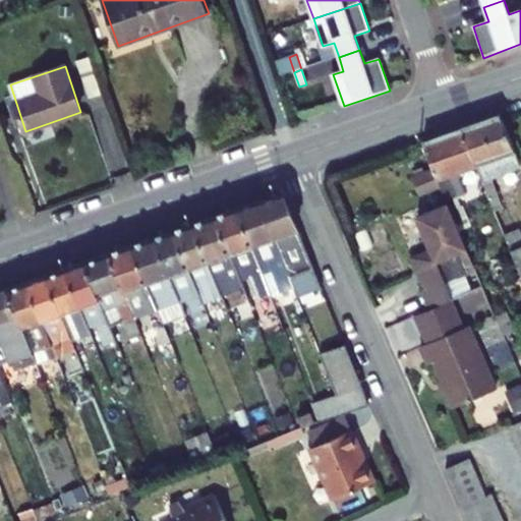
[(490,178),(520,166),(520,162),(501,115),(462,128),(476,166),(495,211),(503,208),(490,178)]
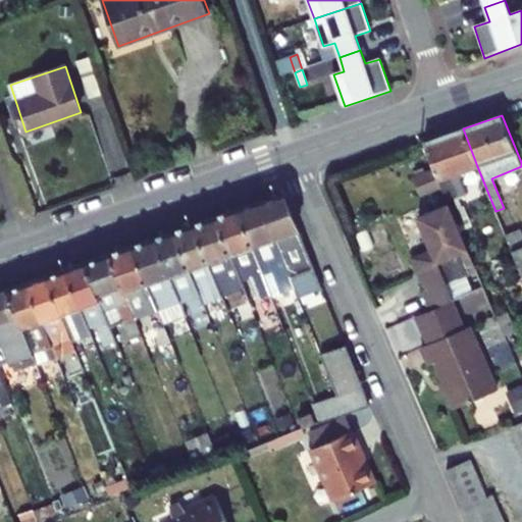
[(477,166),(463,128),(425,142),(438,179),(450,205),(459,229),(470,224),(463,206),(462,206),(458,198),(466,195),(457,173),(477,166)]
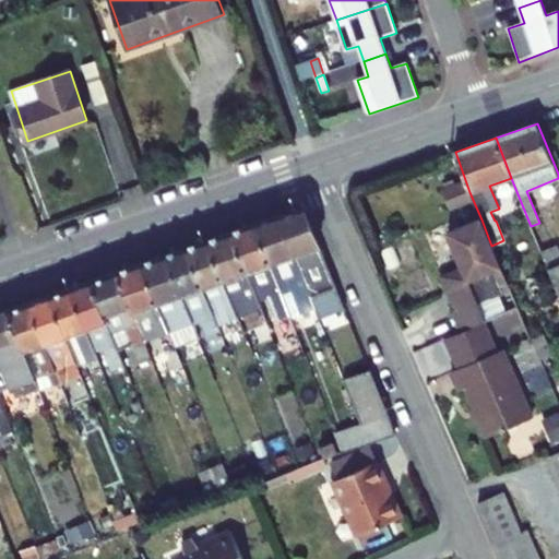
[(298,209),(278,215),(316,308),(320,319),(346,308),(306,212),(298,209)]
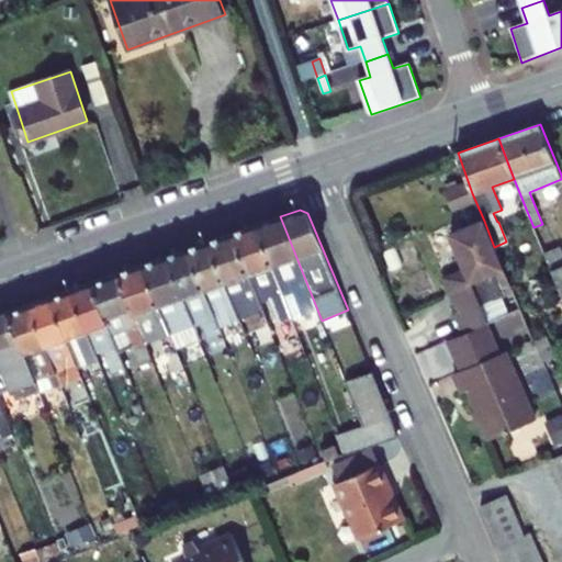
[(280,216),(257,225),(293,316),(294,317),(317,310),(280,216)]
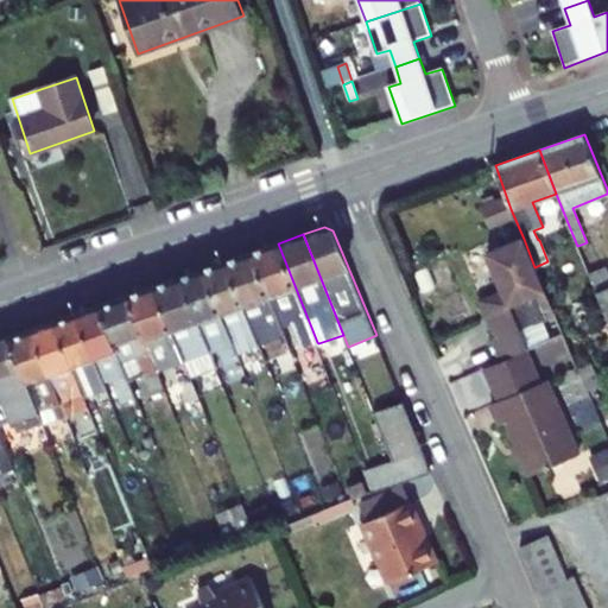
[(534,267),(524,239),(487,253),(504,291),(508,303),(486,312),(506,359),(526,350),(542,343),(563,334),(555,315),(534,267)]
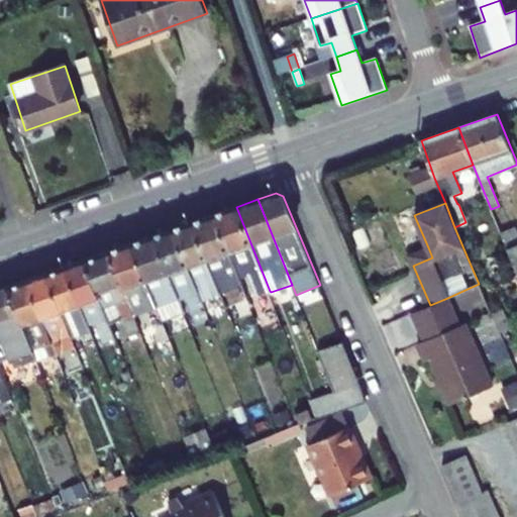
[(214,215),(239,279),(248,275),(257,296),(270,291),(236,207),(214,215)]
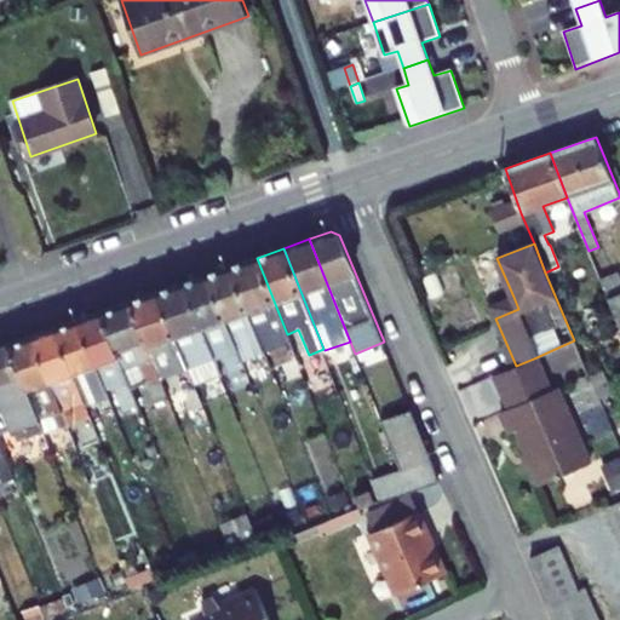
[(248,313),(264,352),(291,342),(287,334),(257,258),(230,267),(248,313)]
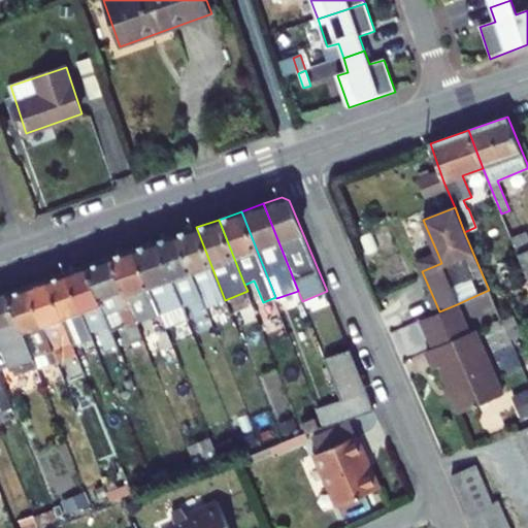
[(201,298),(205,307),(225,300),(211,266),(196,227),(175,234),(201,298)]
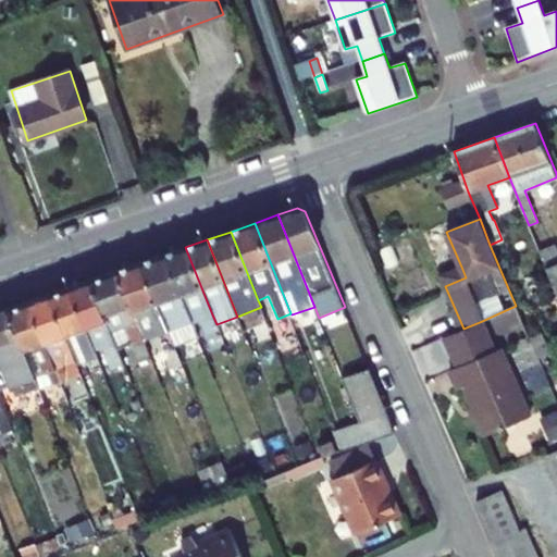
[(556,249),(555,245),(540,250),(556,292),(556,249)]
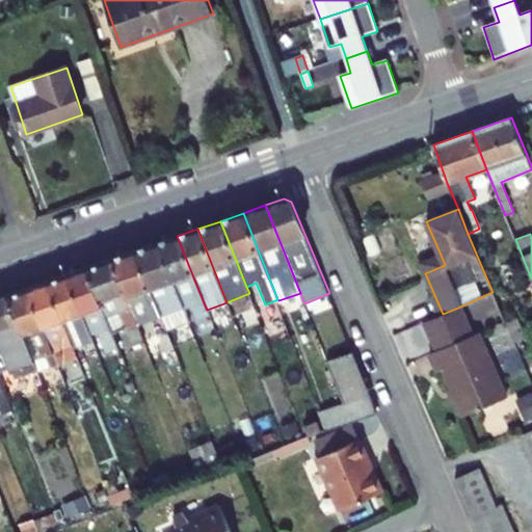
[(174,283),(184,309),(193,304),(198,319),(209,315),(207,310),(203,300),(177,236),(158,243),(174,283)]
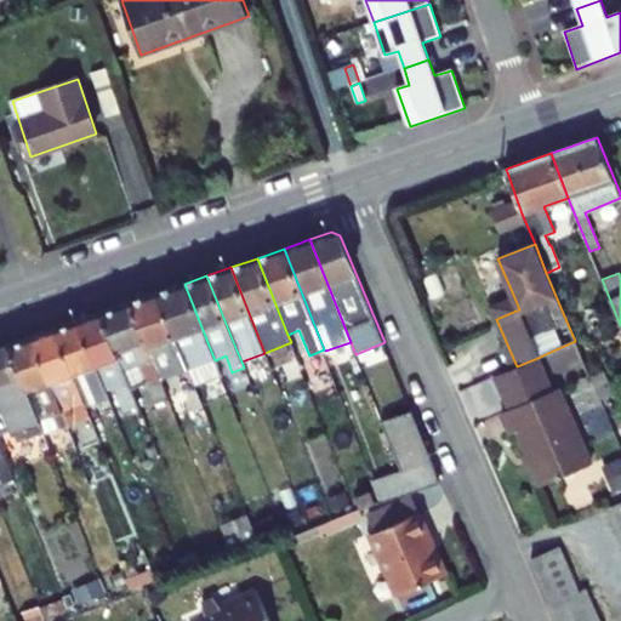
[(157,294),(188,370),(215,360),(203,330),(184,284),(157,294)]
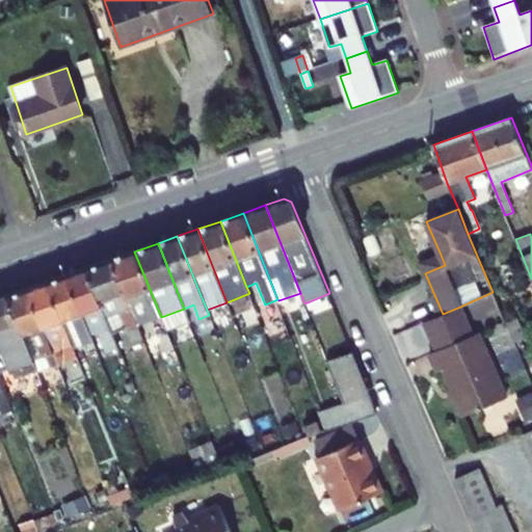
[(161,317),(134,251),(112,259),(137,324),(161,317)]
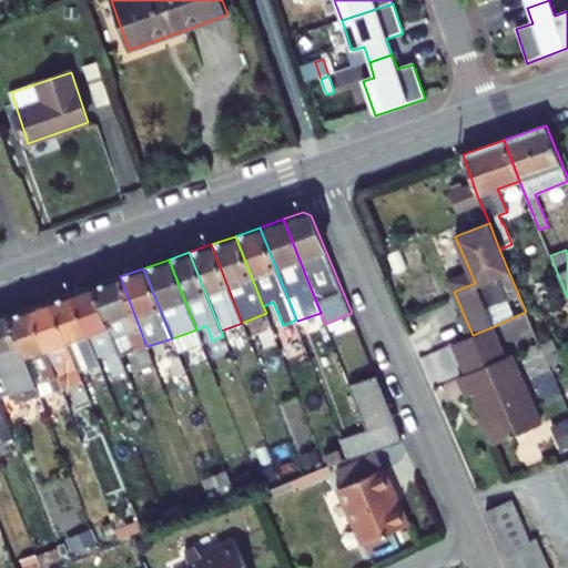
[(449,281),(454,292),(475,283),(470,272),(449,281)]
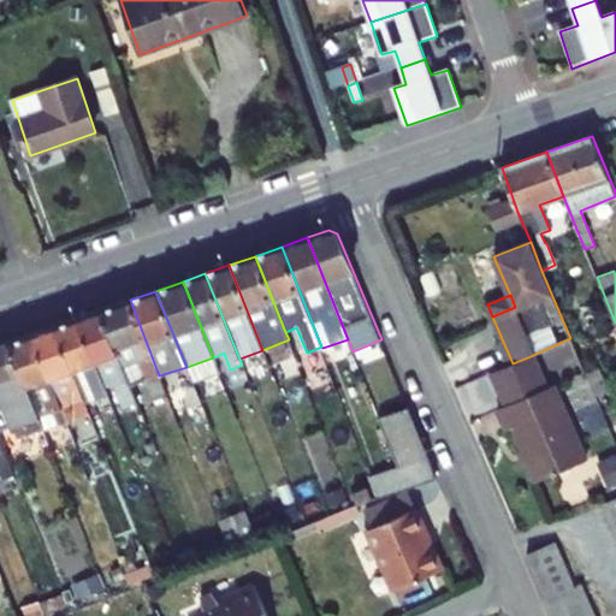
[(100,311),(130,385),(147,380),(154,401),(167,397),(159,375),(130,300),(100,311)]
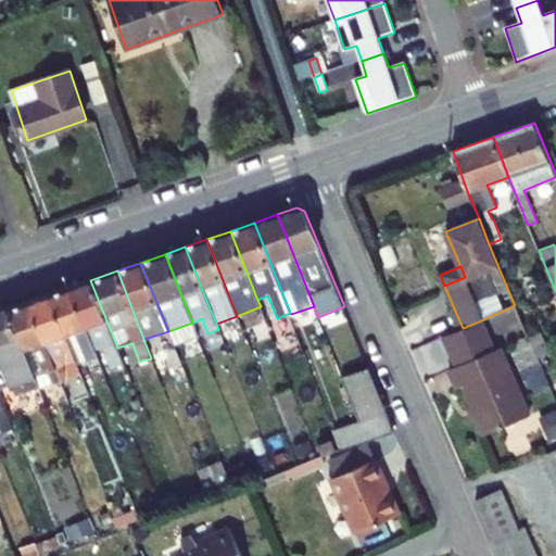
[(90,280),(70,288),(95,350),(103,348),(112,368),(124,364),(117,348),(90,280)]
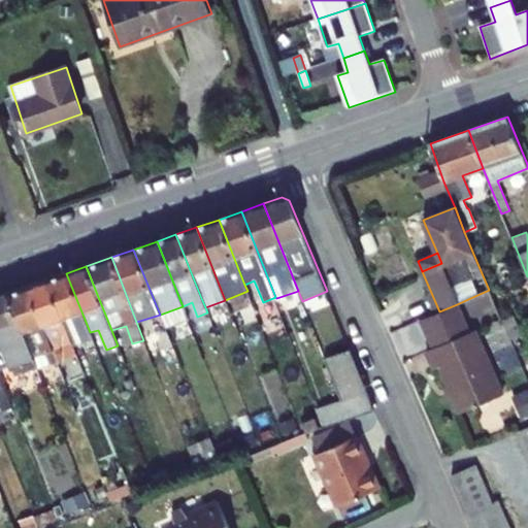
[(46,279),(73,344),(92,337),(90,332),(66,273),(46,279)]
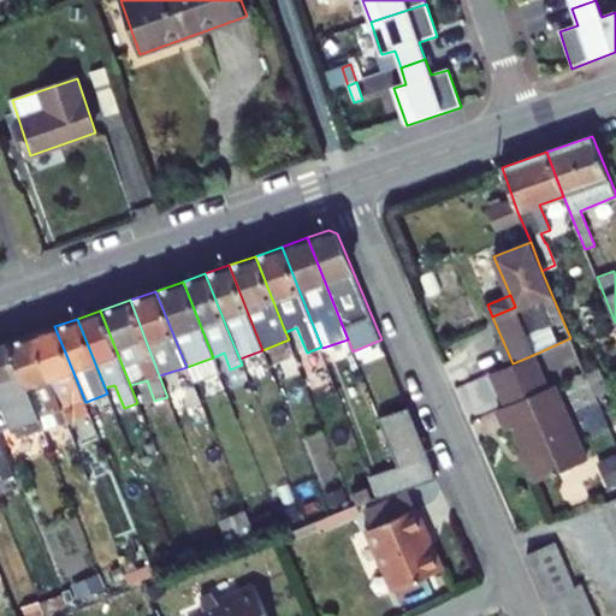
[(54,326),(31,335),(67,422),(90,415),(86,402),(54,326)]
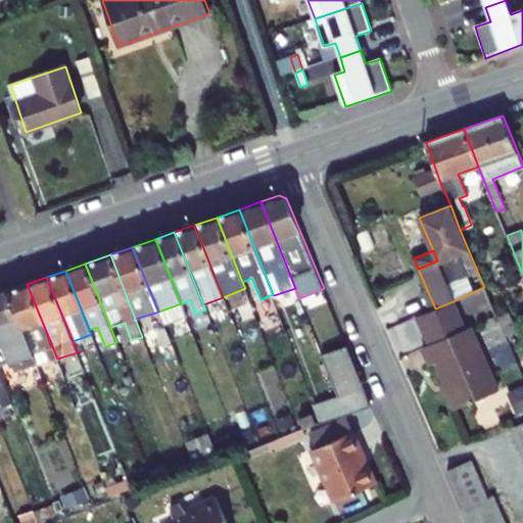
[(37,364),(38,365),(57,359),(27,284),(7,290),(37,364)]
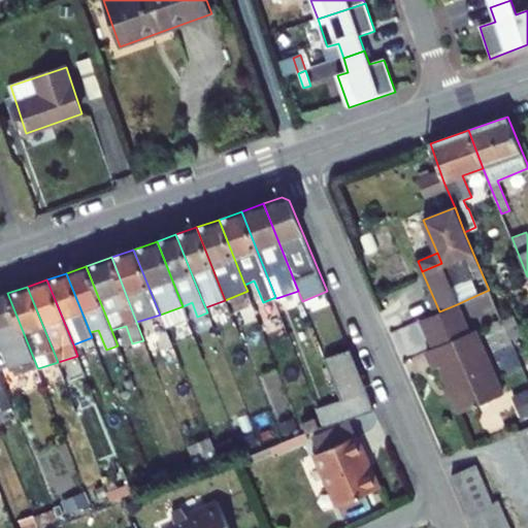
[(7,293),(0,296),(0,369),(10,365),(14,375),(37,367),(7,293)]
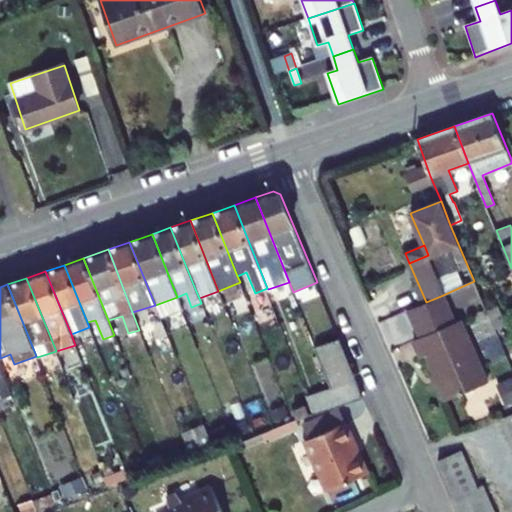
[(426,302),(409,310),(421,337),(414,340),(421,357),(427,355),(447,401),(488,382),(460,319),(455,322),(443,295),(426,302)]
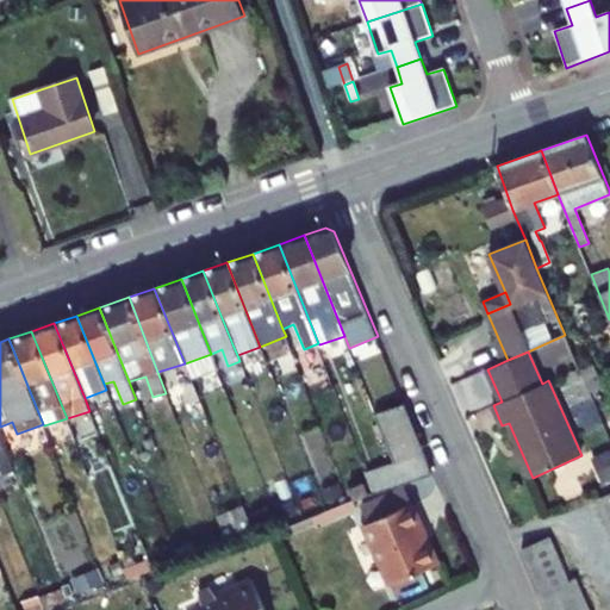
[(377,415),(396,461),(424,450),(405,404),(377,415)]
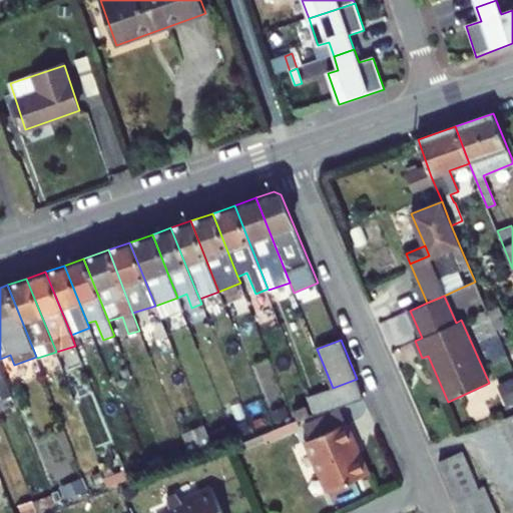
[(0,393),(3,400),(12,396),(0,367),(0,393)]
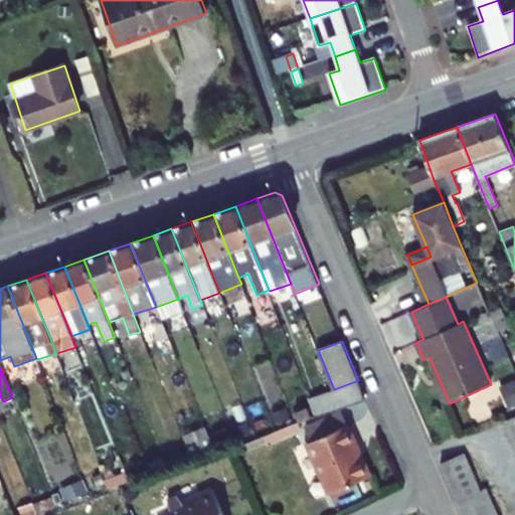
[(358,380),(334,389),(341,408),(365,399),(358,380)]
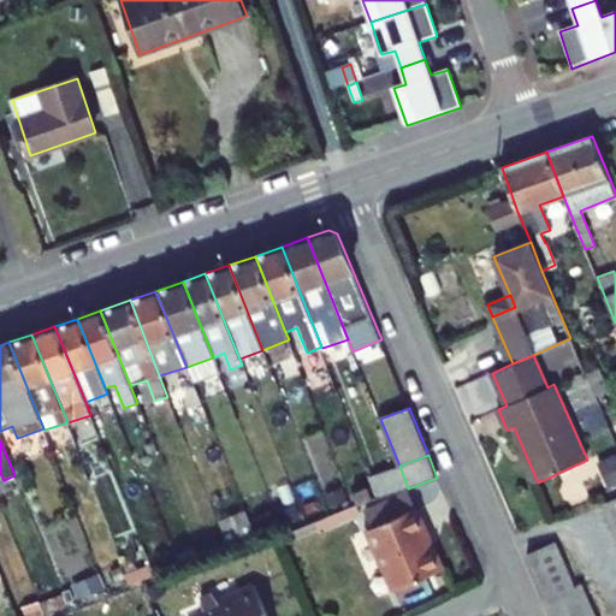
[(400,466),(371,477),(379,498),(408,489),(400,466)]
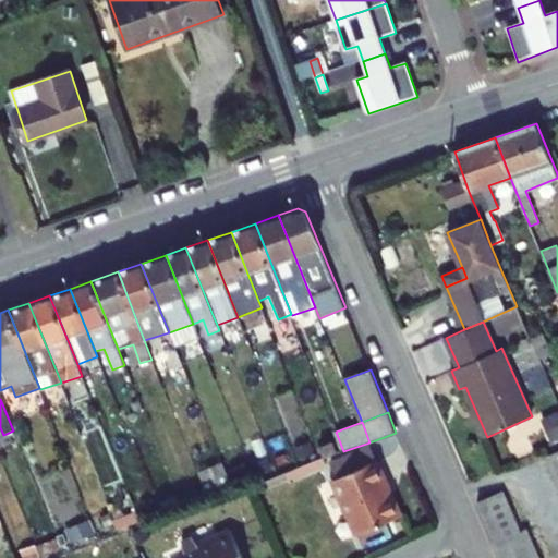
[(332,443),(320,448),(324,457),(337,452),(332,443)]
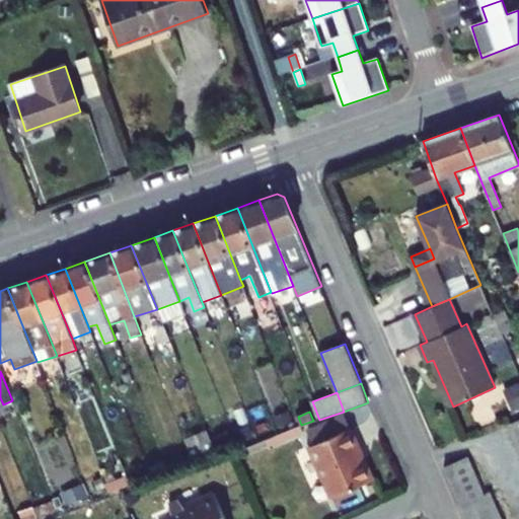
[(317,429),(323,441),(351,429),(353,427),(348,416),(317,429)]
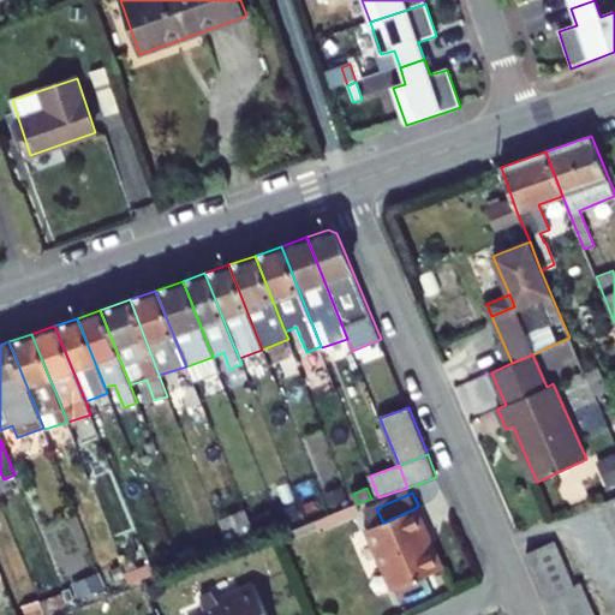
[(614,499),(602,505),(608,520),(614,517),(614,499)]
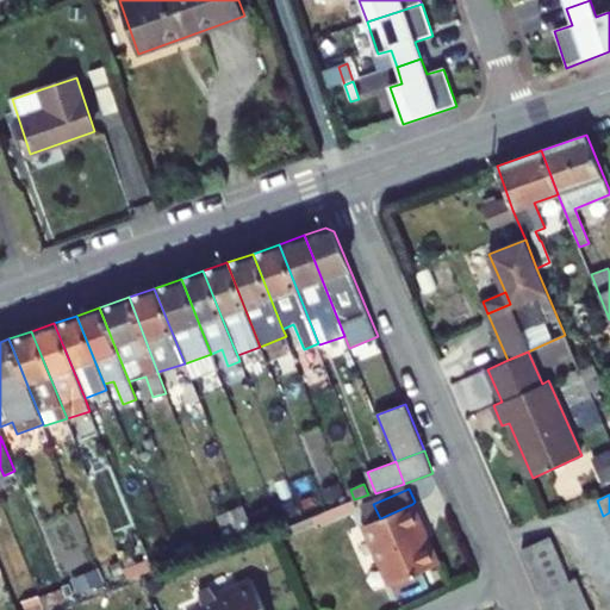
[(390,585),(440,564),(428,537),(424,540),(418,527),(422,526),(412,504),(380,518),(363,526),(390,585)]
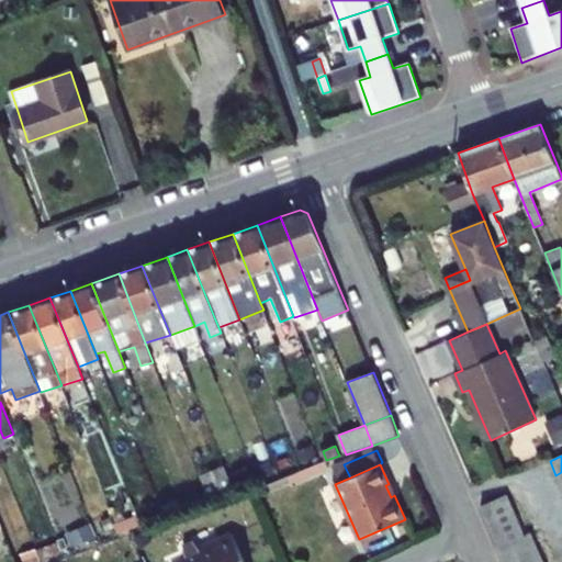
[(224,467),(200,476),(212,504),(235,494),(224,467)]
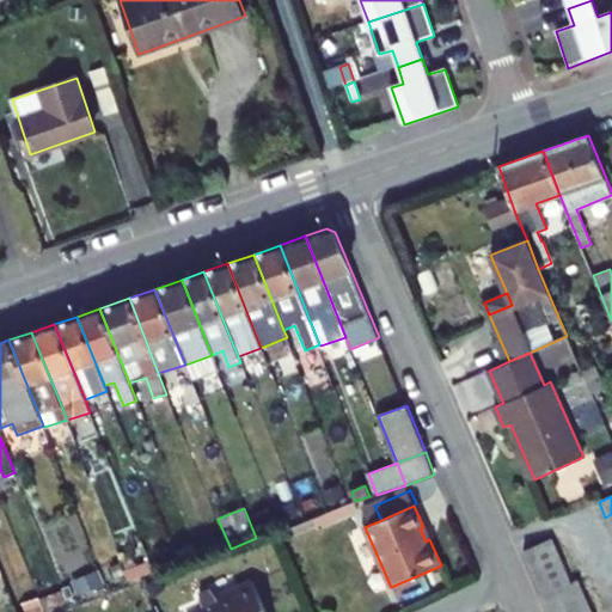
[(534,574),(562,562),(551,539),(524,551),(534,574)]
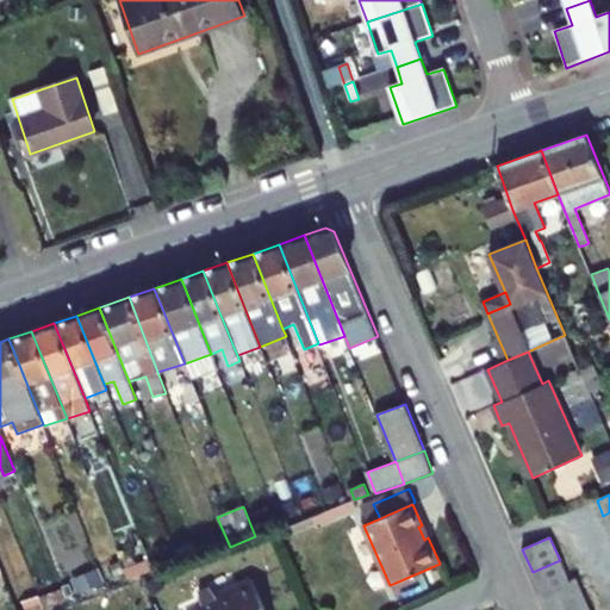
[(125,570),(129,579),(153,570),(149,560),(125,570)]
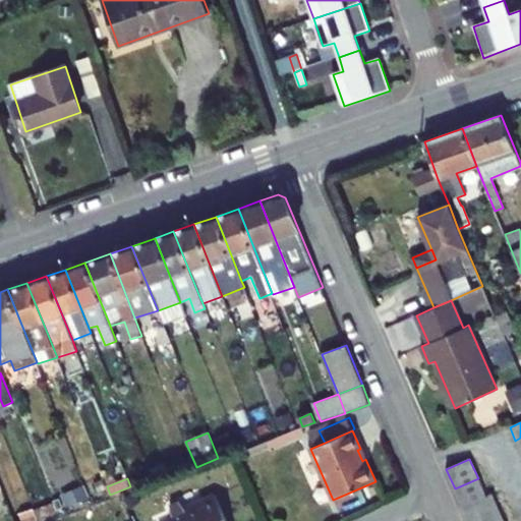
[(455,488),(463,508),(464,508),(486,498),(478,478),(455,488)]
